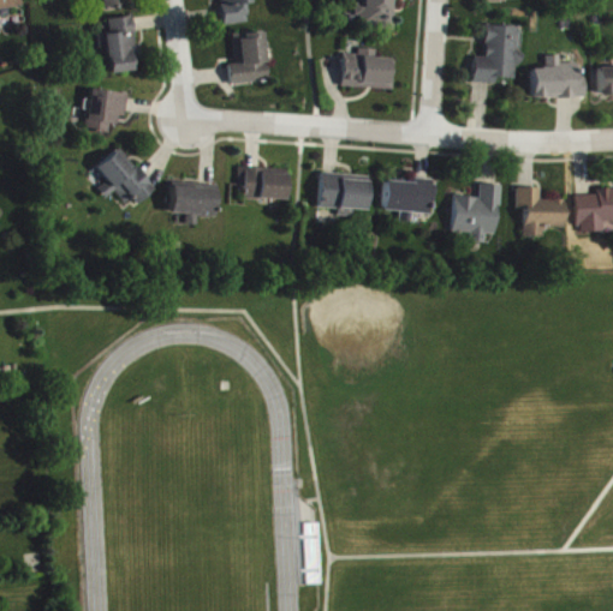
[(221,0),(224,24),(247,22),(245,3),(251,3),(251,0),(221,0)]
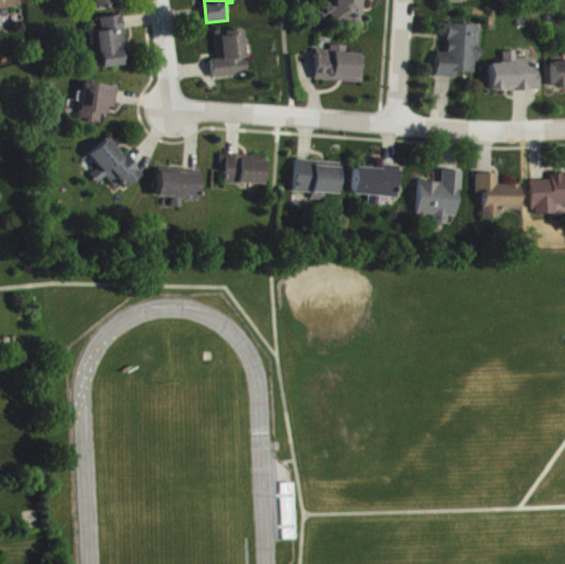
[(335,0),(335,2),(327,1),(327,24),(365,26),(365,0),(335,0)]
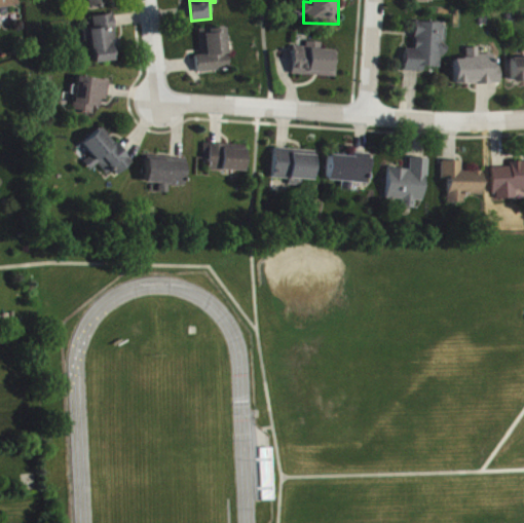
[(114,60),(112,45),(116,44),(112,13),(92,15),(94,28),(88,29),(94,63),(114,60)]
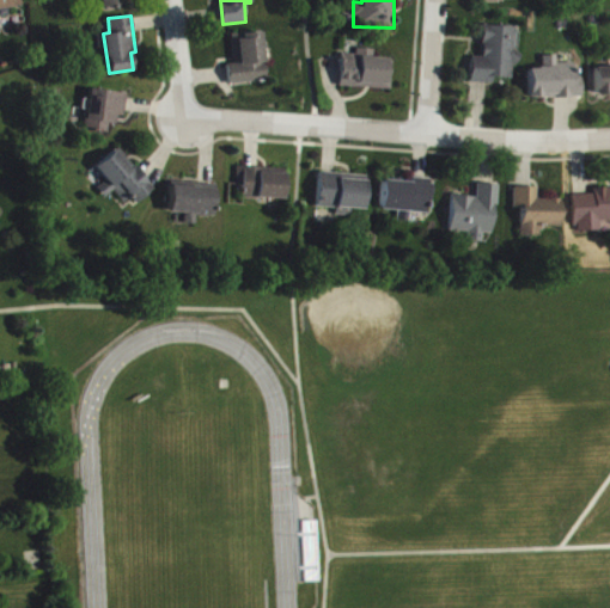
[(470,81),(493,83),(493,78),(514,78),(516,51),(514,51),(516,25),(482,24),(481,55),(470,55),(470,81)]
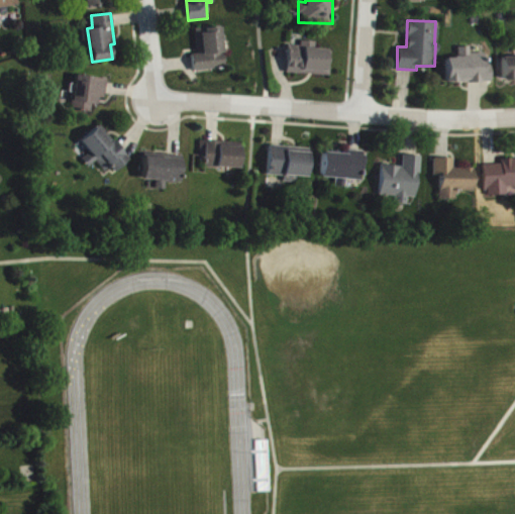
[(195,27),(196,53),(192,53),(193,70),(223,69),(221,26),(195,27)]
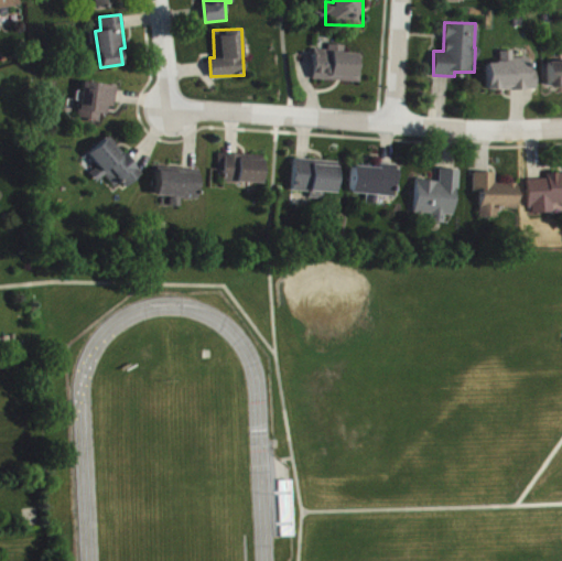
[(360,81),(361,53),(344,53),(344,45),(327,44),(327,49),(314,49),(313,78),(360,81)]
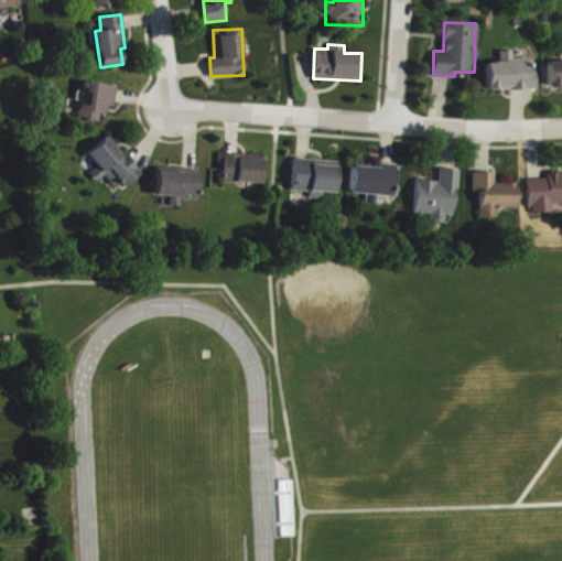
[(536,88),(536,67),(529,67),(529,56),(512,57),(512,51),(500,51),(500,62),(487,62),(487,89),(536,88)]
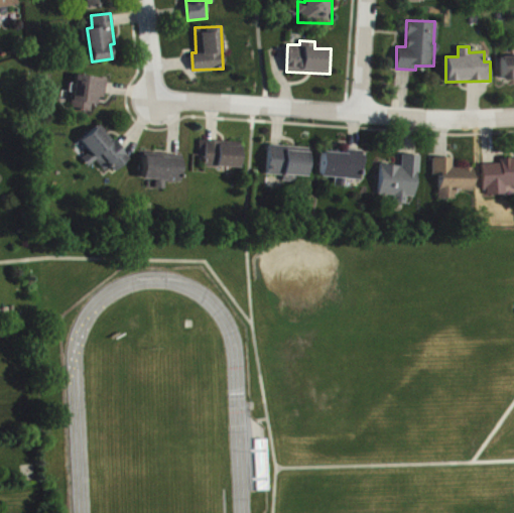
[(513,79),(513,54),(501,55),(502,80),(513,79)]
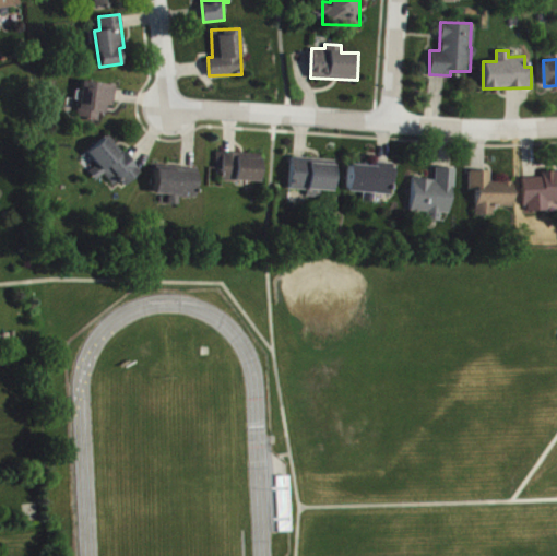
[(98,120),(99,113),(105,114),(106,104),(113,105),(116,85),(82,80),(75,117),(98,120)]
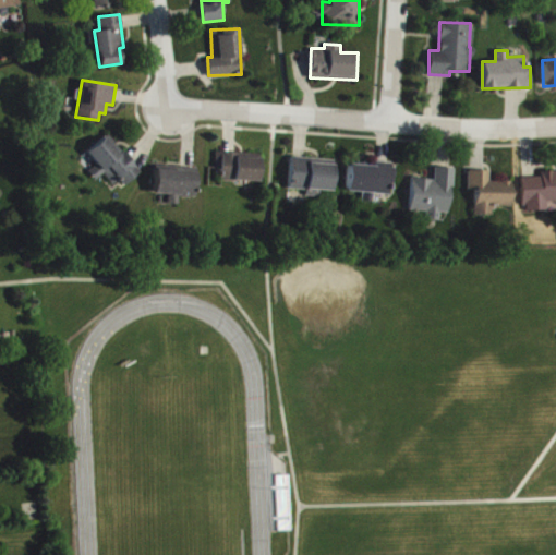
[(140,172),(120,146),(115,151),(105,136),(86,152),(96,164),(88,170),(96,180),(104,173),(112,183),(118,179),(123,185),(140,172)]
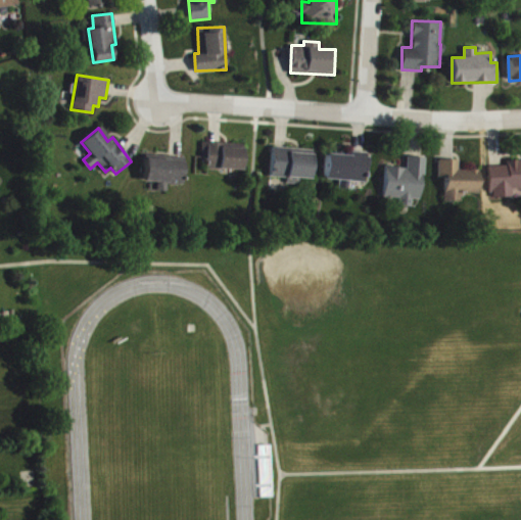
[(242,170),(243,147),(225,146),(225,143),(202,142),(201,158),(207,158),(207,169),(242,170)]
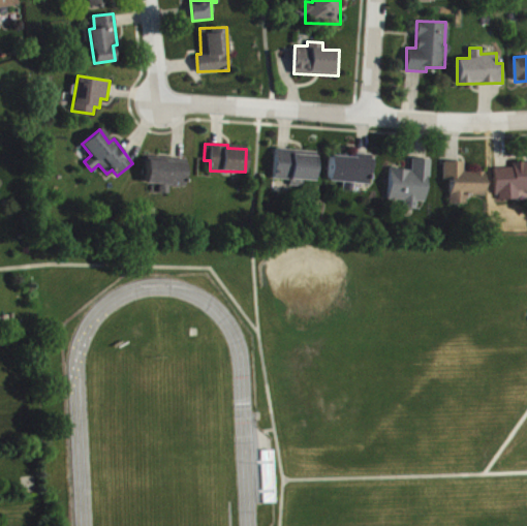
[(315,180),(316,151),(275,149),(274,178),(315,180)]
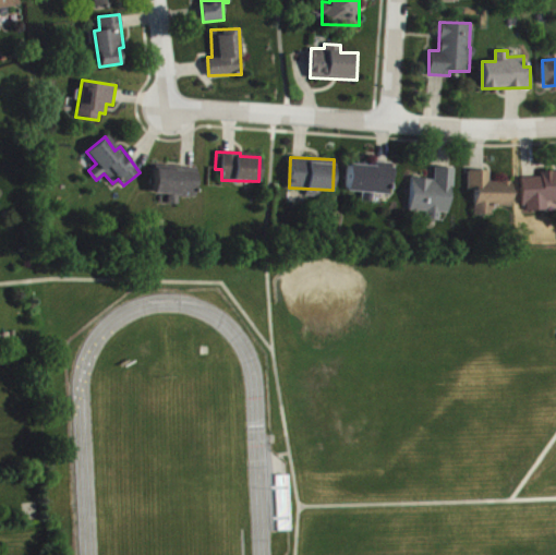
[(349,161),(347,190),(362,192),(361,202),(372,203),(373,193),(388,194),(391,165),(349,161)]
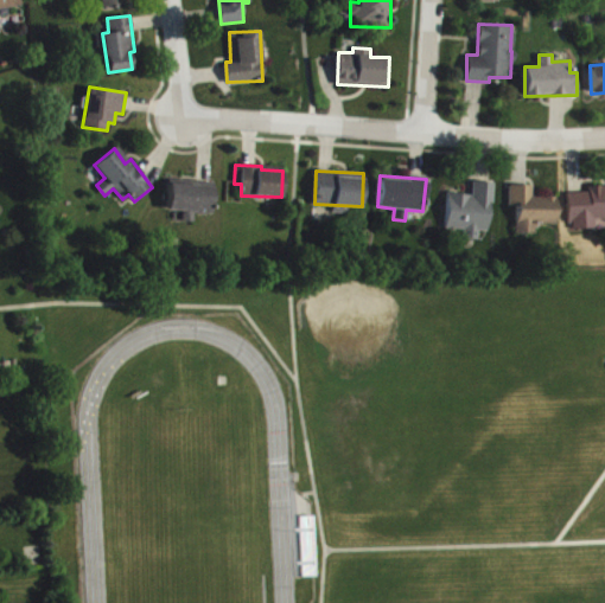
[(492,183),(473,181),(472,194),(447,193),(445,228),(462,229),(462,238),(477,239),(478,230),(489,231),(492,183)]
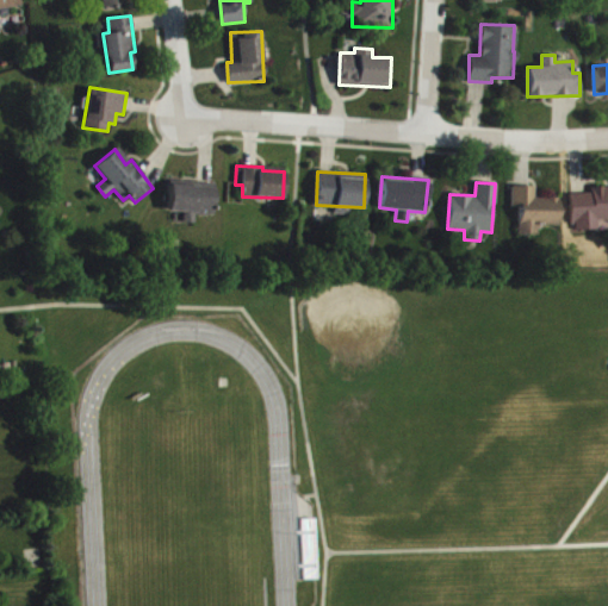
[(169,183),(168,211),(182,212),(182,223),(196,224),(196,214),(213,216),(215,185),(169,183)]
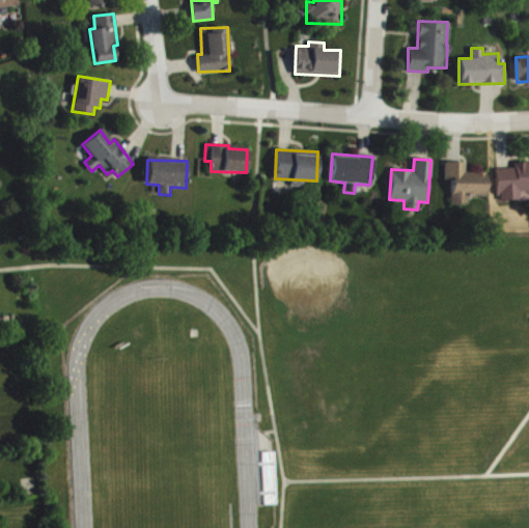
[(497,200),(521,199),(521,191),(528,190),(528,161),(514,162),(514,168),(496,168),(497,200)]
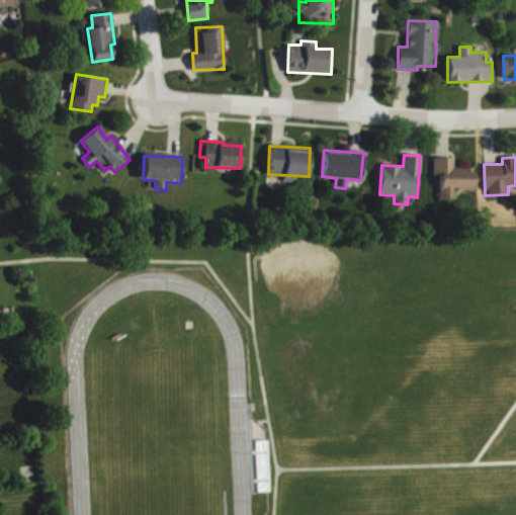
[(454,158),(435,158),(434,176),(440,176),(440,198),(457,199),(457,190),(475,191),(475,168),(454,168),(454,158)]
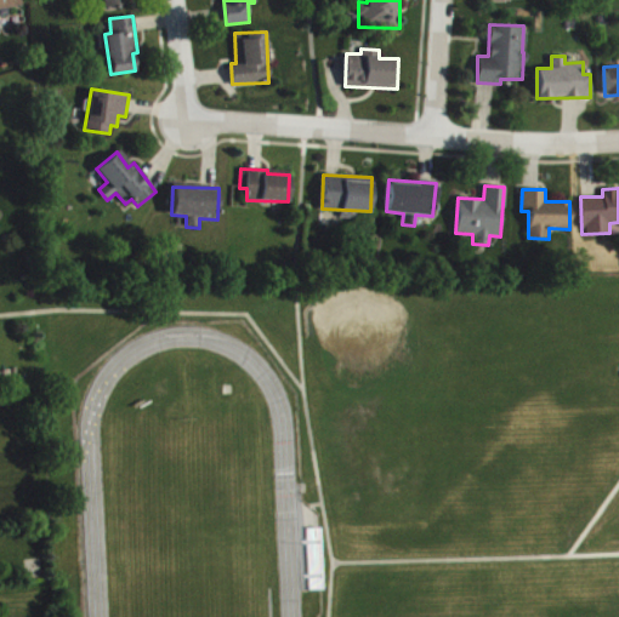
All buildings are outlined.
